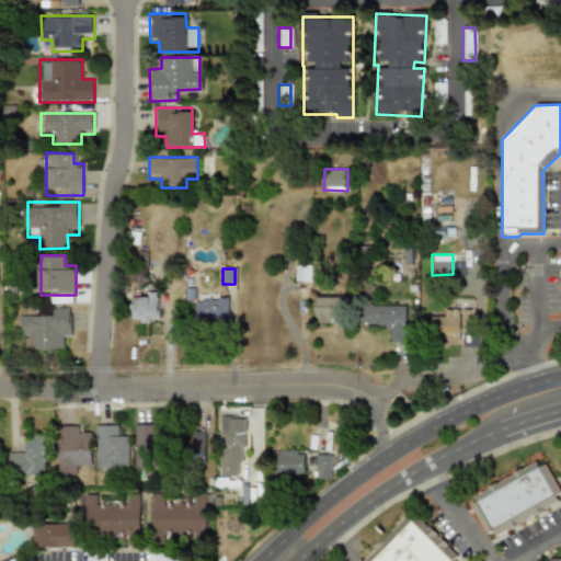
[(130,322),(158,322),(158,292),(139,292),(139,300),(130,300),(130,322)]
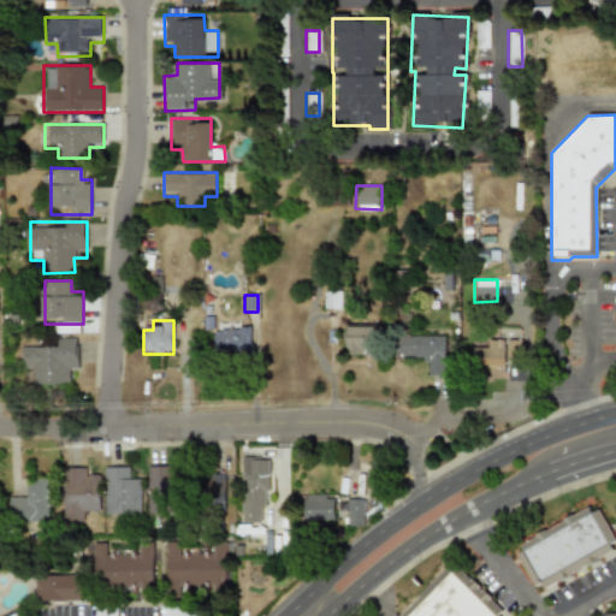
[(378,355),(378,326),(345,326),(345,354),(378,355)]
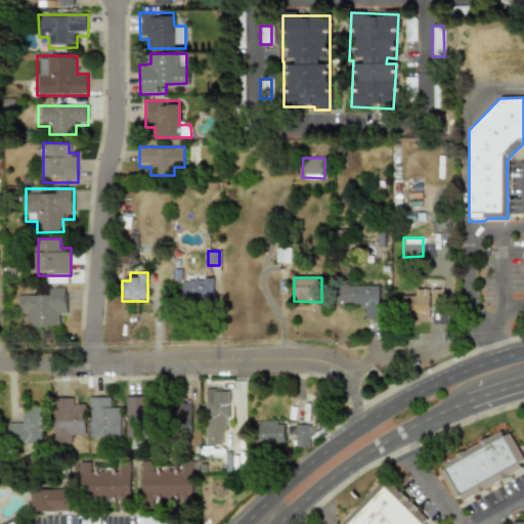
[(213,278),(181,278),(181,301),(213,301),(213,278)]
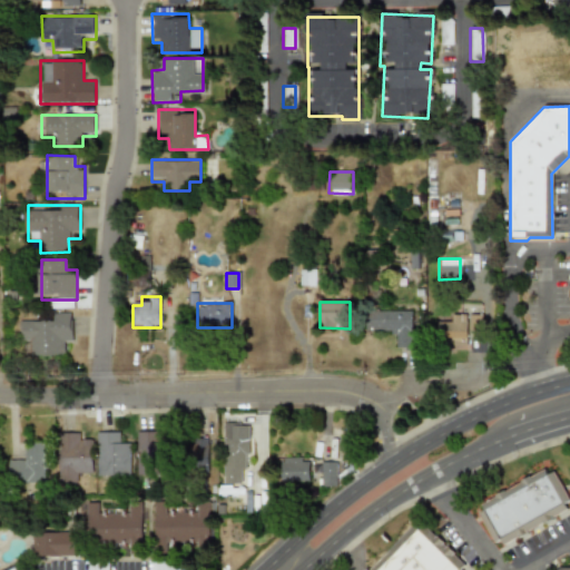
[(412,311),(364,310),(363,331),(396,331),(396,347),(411,347),(412,311)]
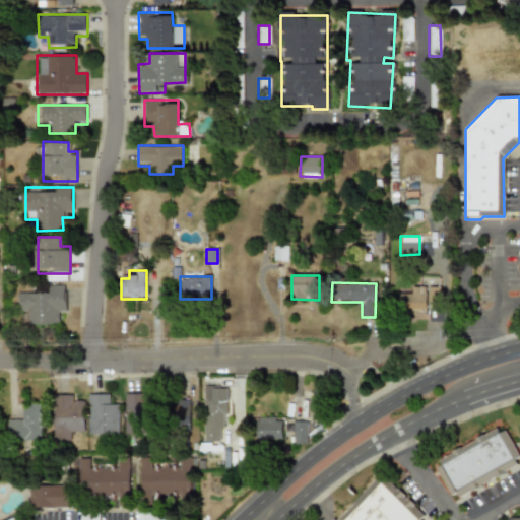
[(57,325),(57,315),(67,315),(67,285),(46,285),(46,296),(19,295),(19,315),(28,315),(28,325),(57,325)]
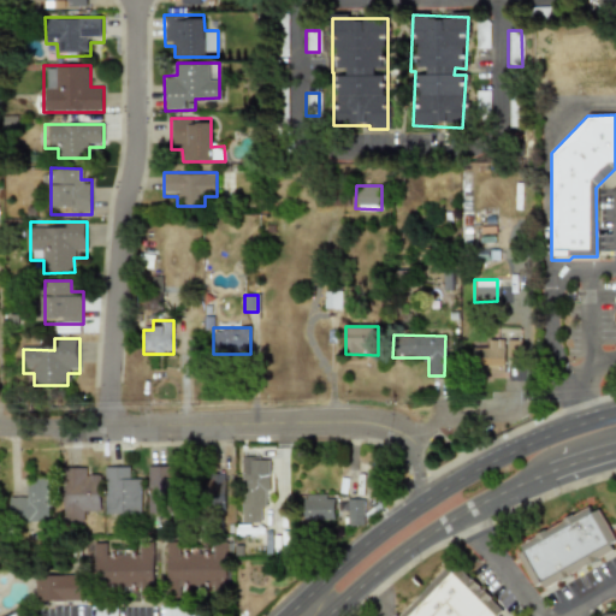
[(472,348),(472,375),(503,375),(503,339),(487,339),(487,347),(472,348)]
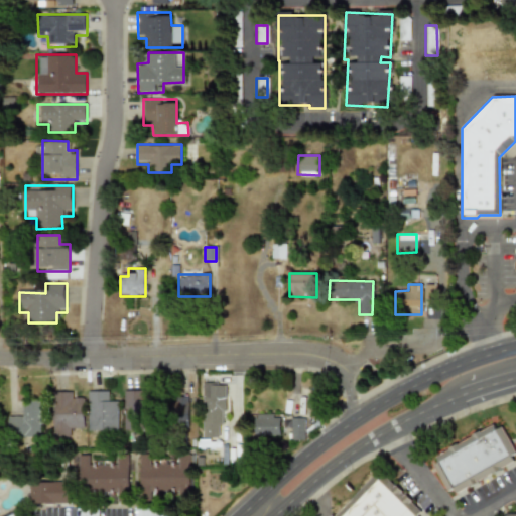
[(203,437),(225,437),(225,391),(217,391),(217,382),(203,382),(203,437)]
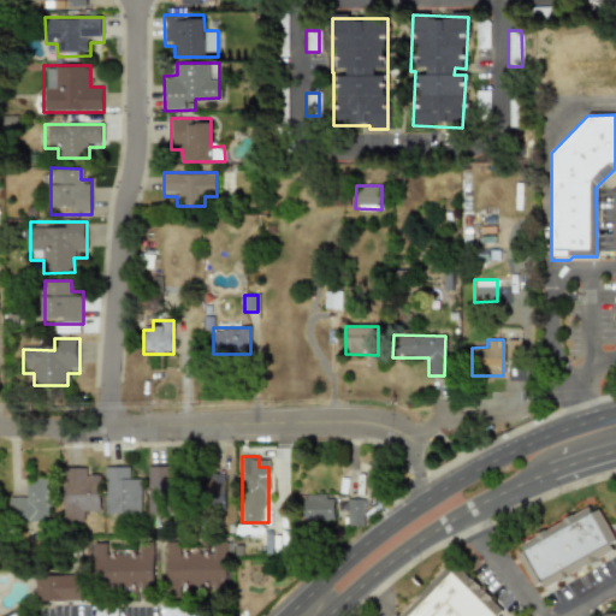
[(128,466),(104,466),(104,517),(141,517),(141,478),(128,478),(128,466)]
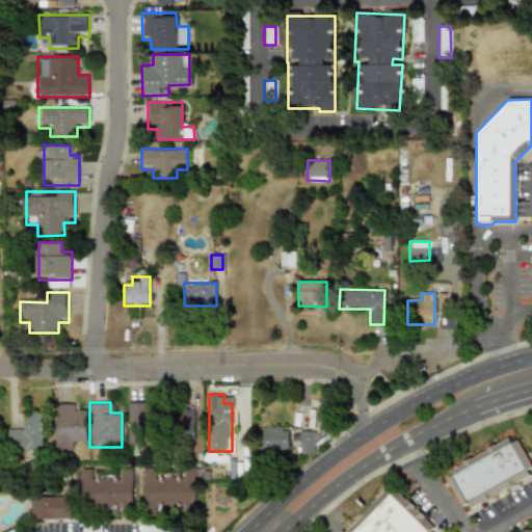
[(127,444),(150,444),(150,402),(127,402),(127,444)]
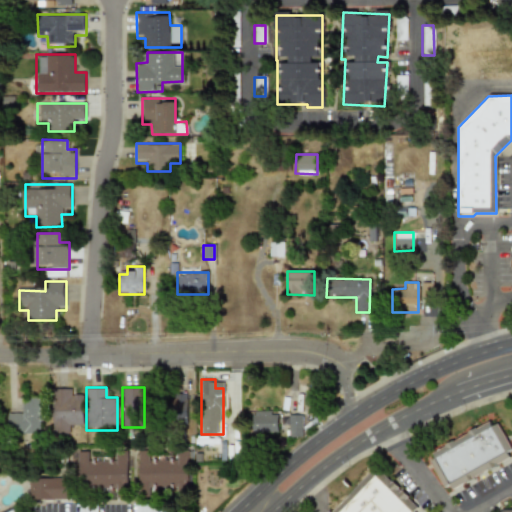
[(72,388),(53,388),(53,430),(83,430),(83,399),(72,399),(72,388)]
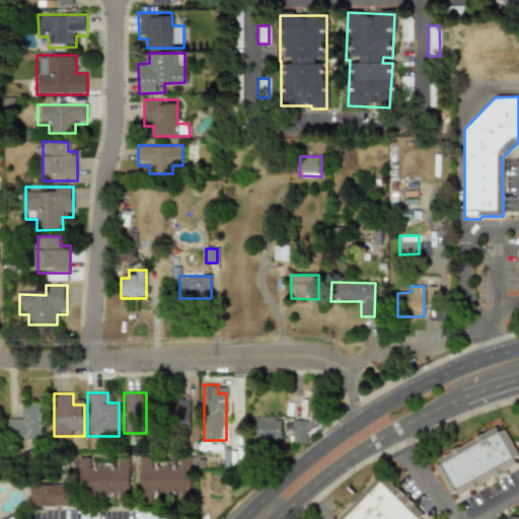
[(160,399),(161,430),(191,429),(190,398),(160,399)]
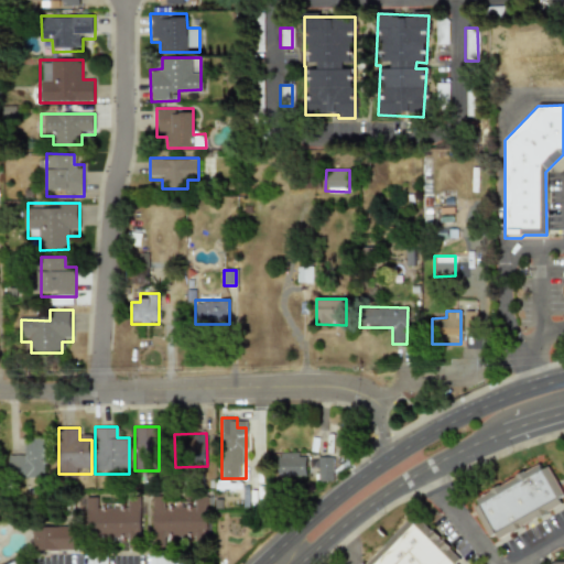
[(44,437),(21,437),(21,455),(8,455),(8,477),(44,477),(44,437)]
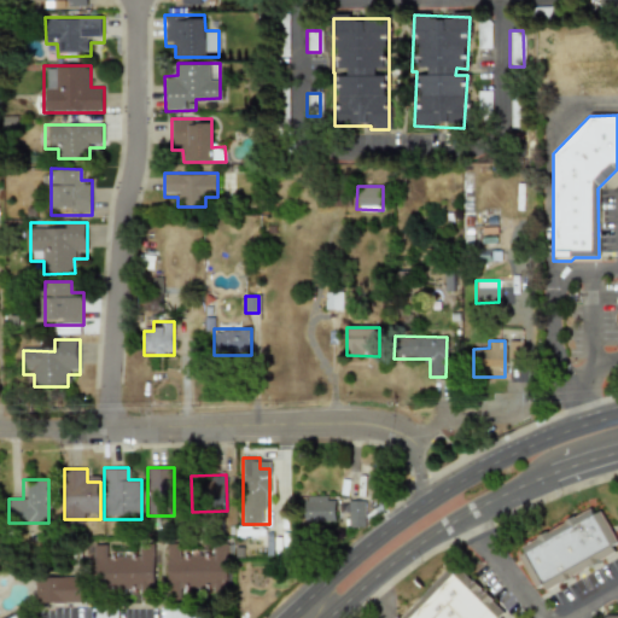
[(336,522),(336,495),(305,495),(305,522),(336,522)]
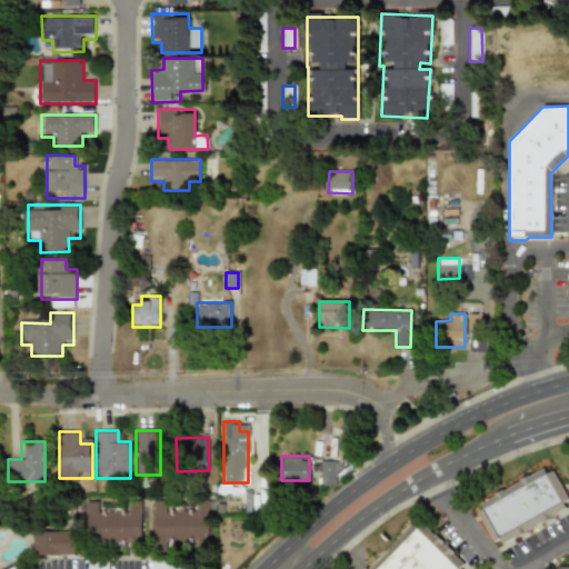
[(321,460),(321,486),(337,486),(337,460),(321,460)]
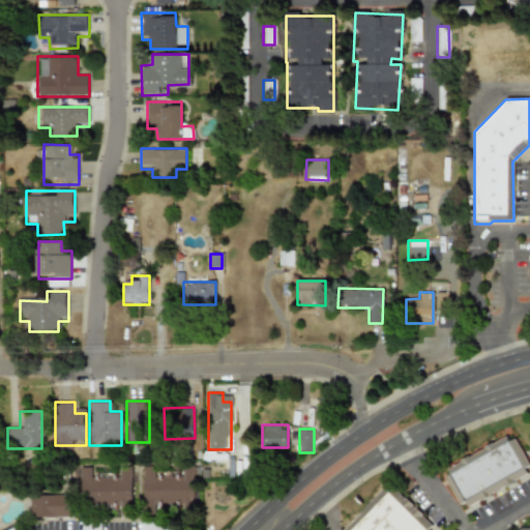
[(529,470),(513,438),(508,440),(506,436),(441,469),(462,507),(529,472),(529,470)]
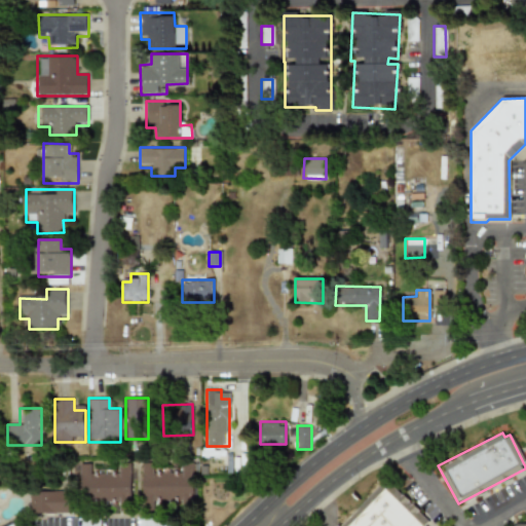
[(193,471),(153,471),(153,461),(142,461),(142,505),(193,505),(193,471)]
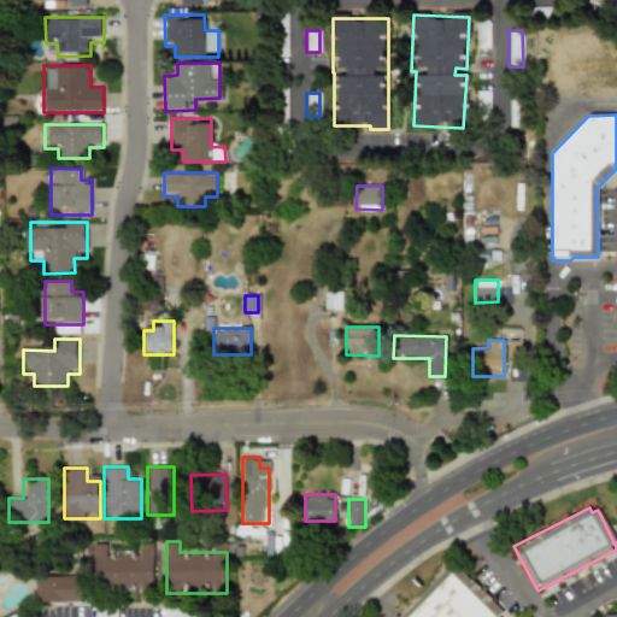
[(153,598),(153,542),(141,542),(141,554),(105,554),(105,542),(93,542),(93,588),(140,588),(140,598),(153,598)]
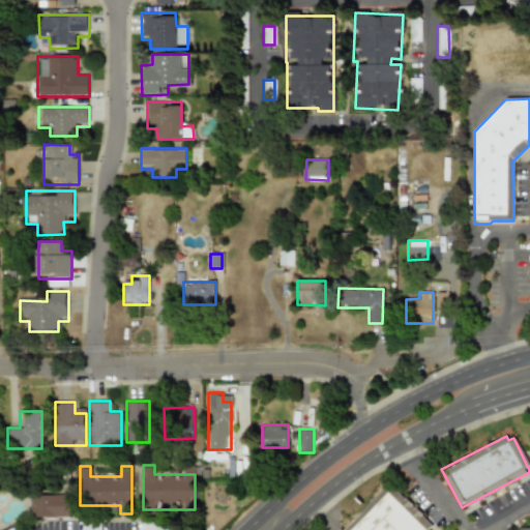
[(343,529),(430,529),(430,524),(393,488),(384,488),(343,529)]
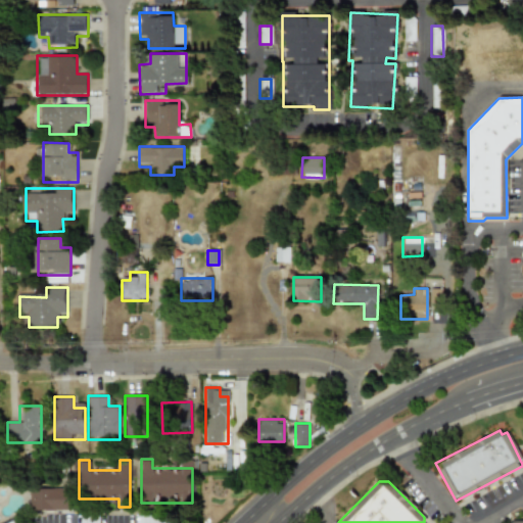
[(66,488),(29,488),(29,510),(66,510),(66,488)]
